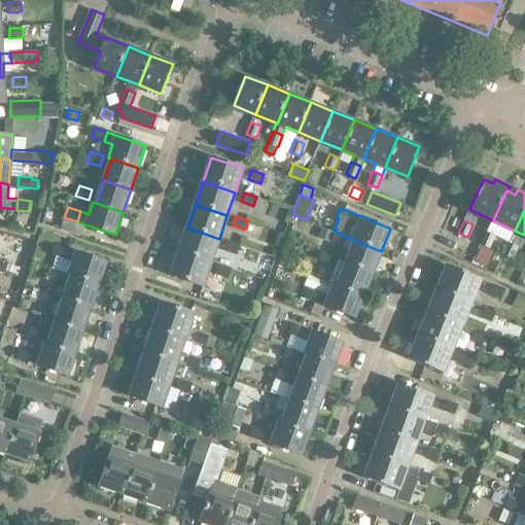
[(323,226),(319,235),(331,240),(331,241),(343,245),(347,237),(334,231),(323,226)]
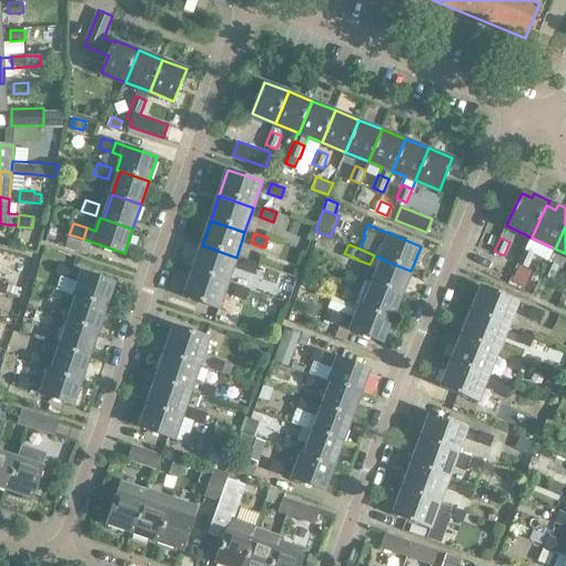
[(236,258),(202,245),(193,271),(228,282),(236,258)]
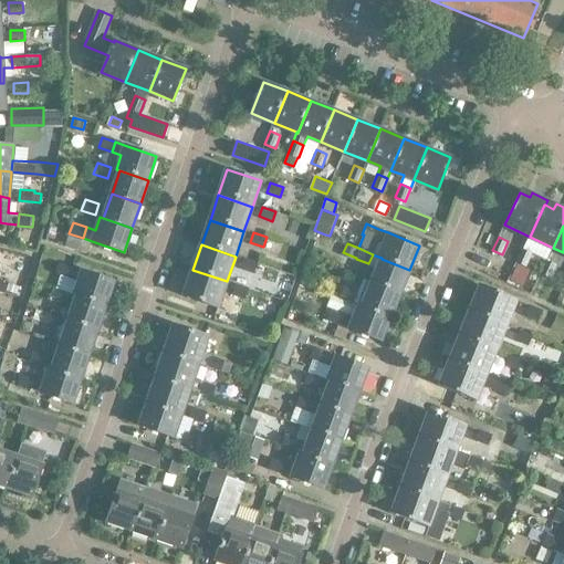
[(528,265),(533,253),(523,249),(518,261),(528,265)]
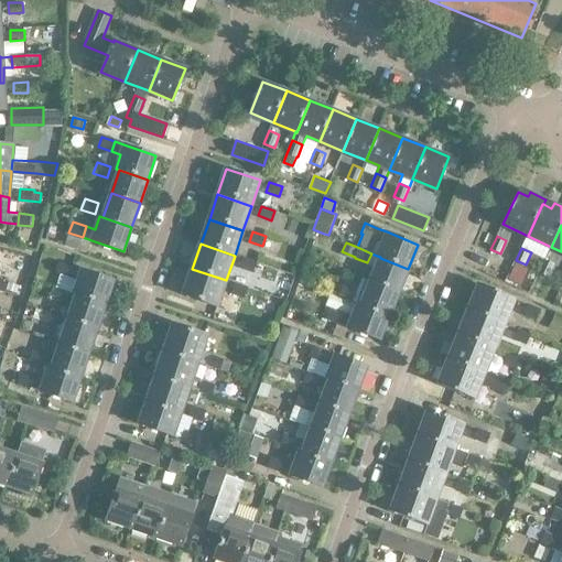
[(371,254),(367,262),(377,267),(370,280),(399,292),(408,269),(380,258),(380,257),(377,256),(371,254)]
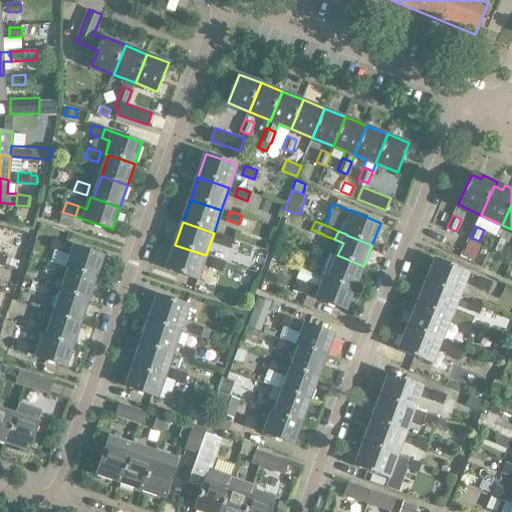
[(222,234),(219,243),(231,247),(231,245),(237,247),(239,240),(234,238),(222,234)]
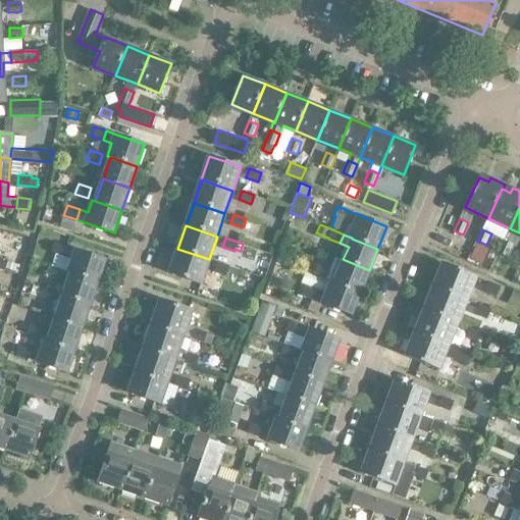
[(509,255),(514,244),(505,240),(500,251),(509,255)]
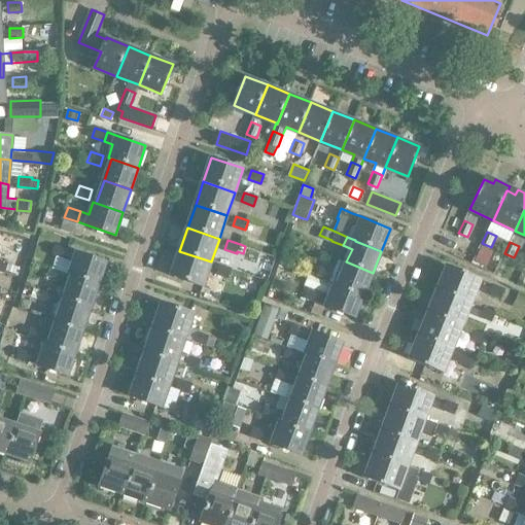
[(494,249),(491,247),(482,243),(474,259),(486,266),(494,249)]
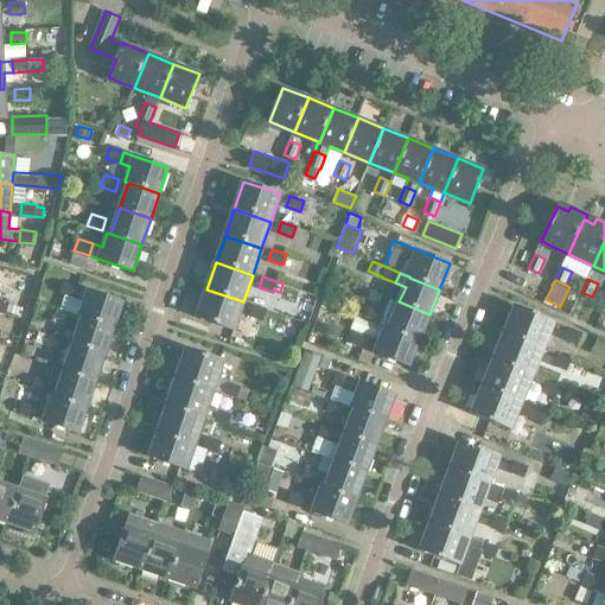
[(63,281),(61,292),(75,297),(78,287),(63,281)]
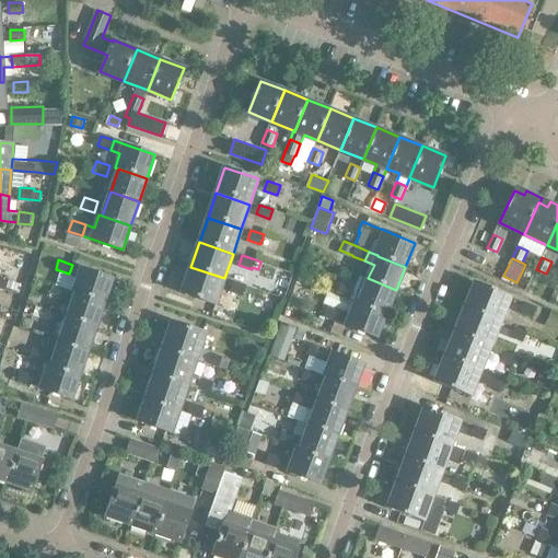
[(104,303),(113,278),(81,267),(72,291),(77,292),(76,293),(104,303)]
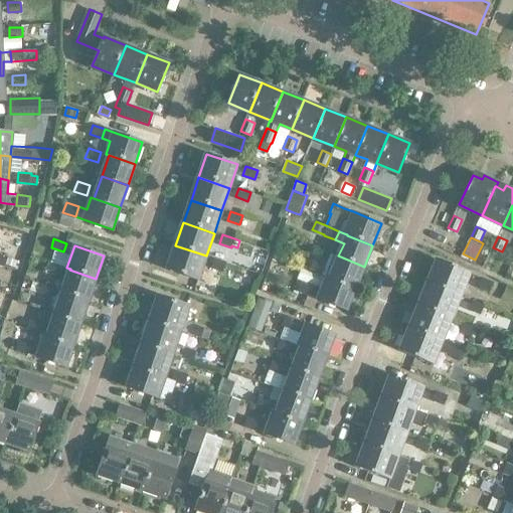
[(167,269),(198,279),(206,255),(175,245),(167,269)]
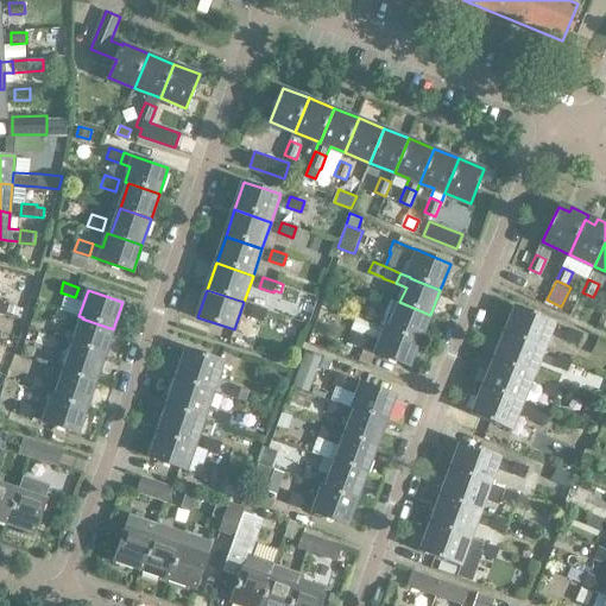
[(0,300),(0,310),(7,314),(7,311),(19,315),(21,305),(10,302),(0,300)]
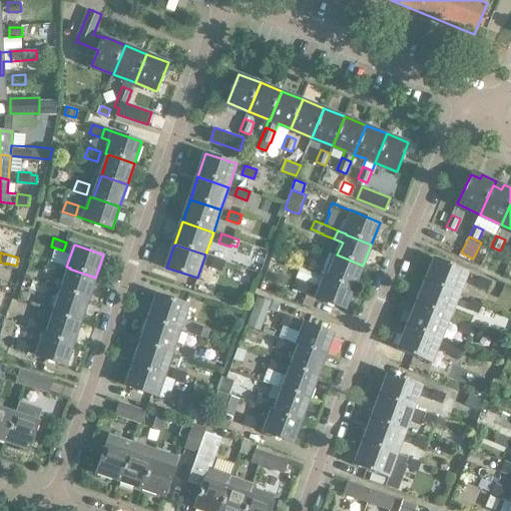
[(354,286),(363,266),(337,254),(329,276),(354,286)]
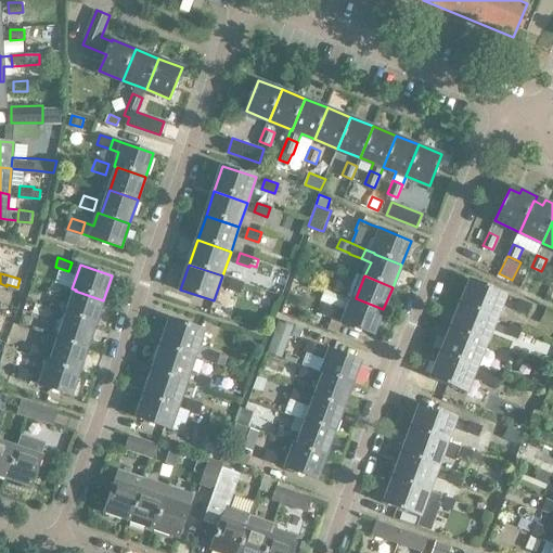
[(231,278),(228,287),(241,292),(244,282),(231,278)]
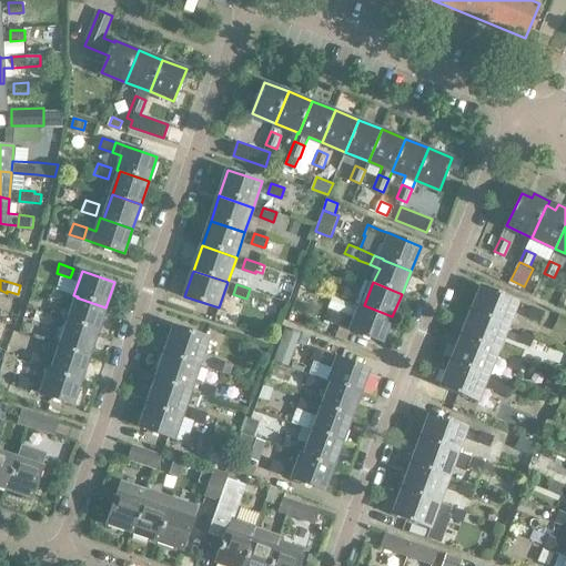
[(355,301),(360,291),(346,285),(342,295),(355,301)]
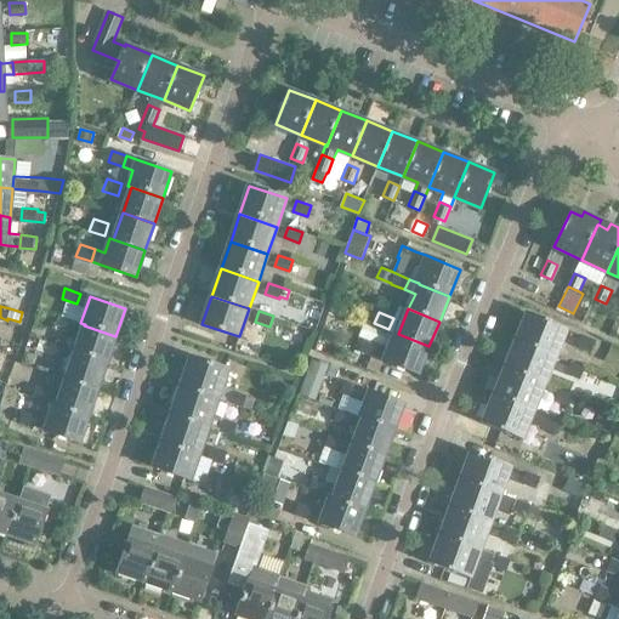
[(557,357),(568,328),(533,313),(528,325),(522,323),(515,340),(521,342),(521,341),(557,357)]
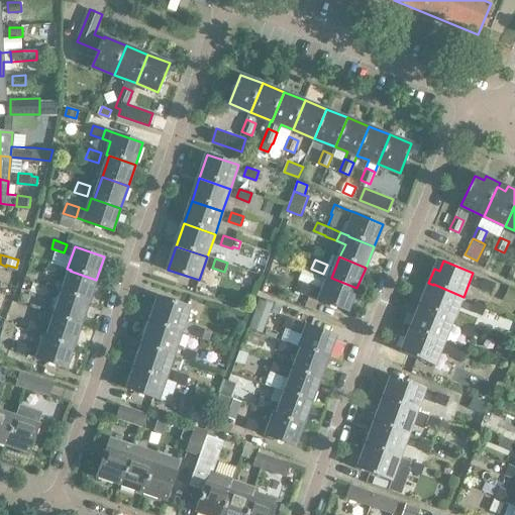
[(49,263),(46,272),(60,276),(63,267),(49,263)]
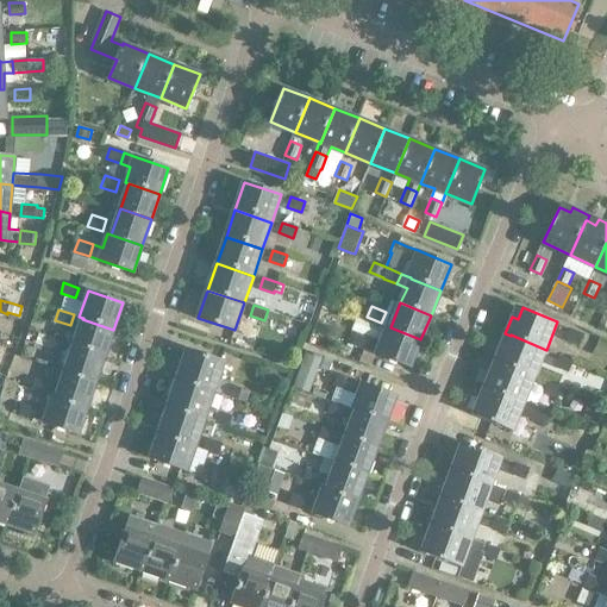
[(74,344),(105,355),(113,330),(82,319),(74,344)]
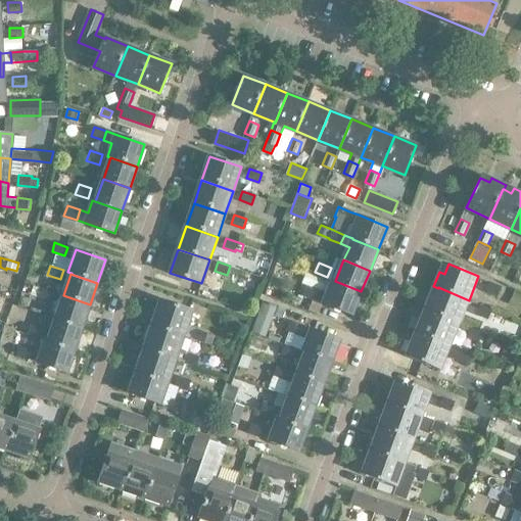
[(323,301),(351,314),(361,291),(335,281),(332,280),(323,301)]
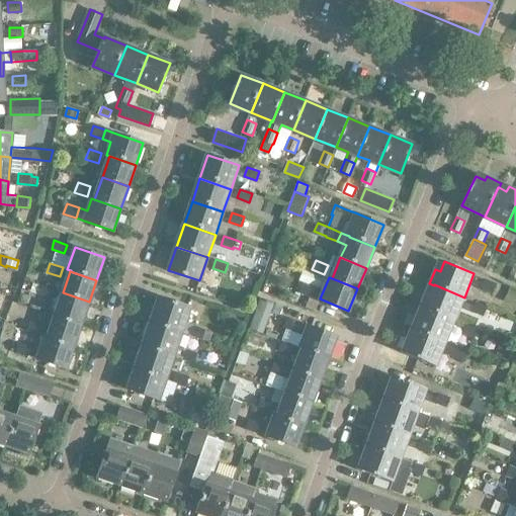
[(496,282),(485,278),(481,287),(493,291),(496,282)]
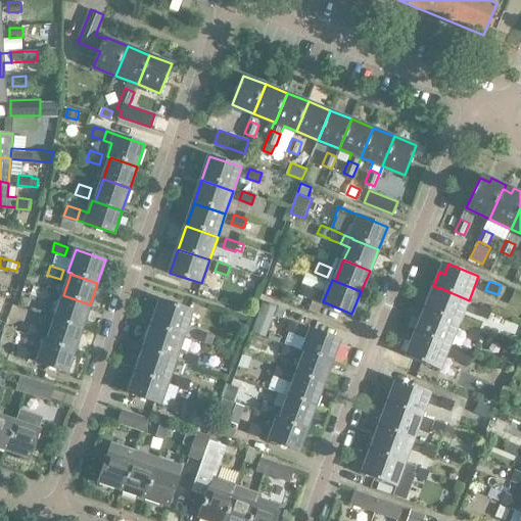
[(315,298),(319,289),(305,284),(302,293),(315,298)]
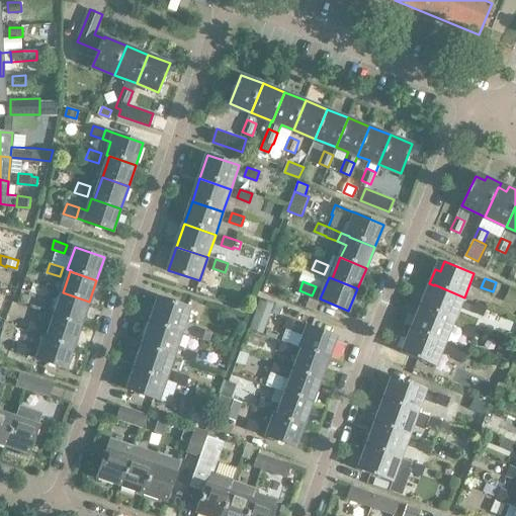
[(33,283),(31,291),(52,298),(55,290),(33,283)]
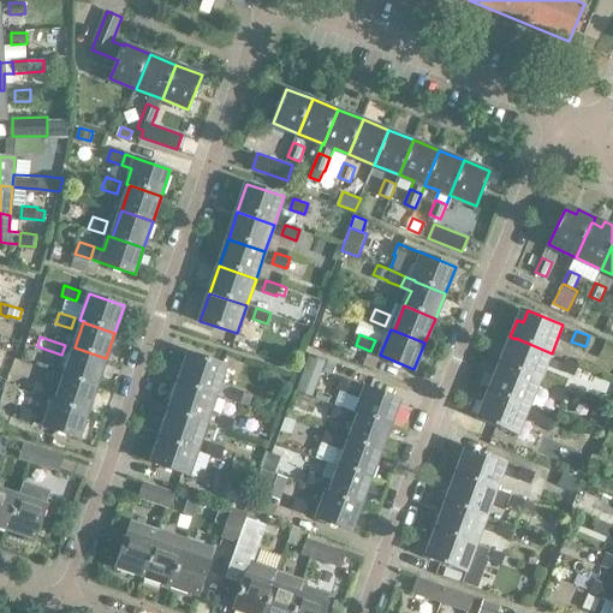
[(516,338),(516,339),(512,349),(506,346),(499,364),(505,365),(541,380),(552,353),(516,338)]
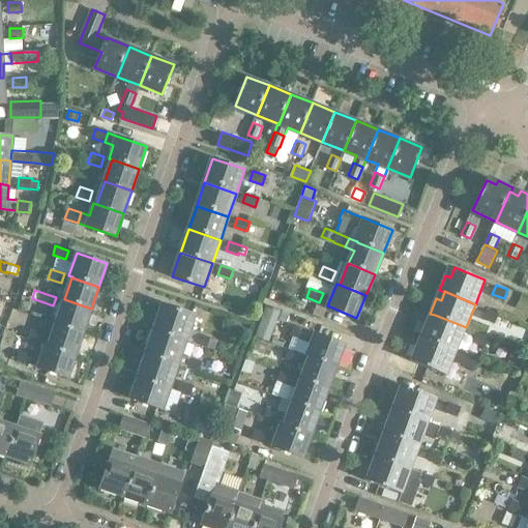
[(57,322),(84,331),(91,309),(64,299),(57,322)]
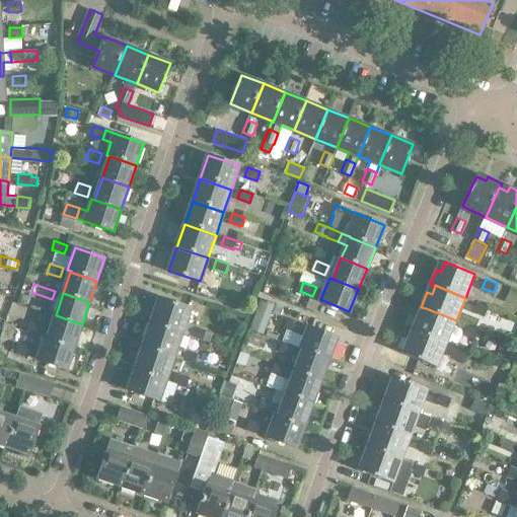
[(159,297),(151,321),(182,331),(190,335),(193,324),(186,322),(191,308),(159,297)]
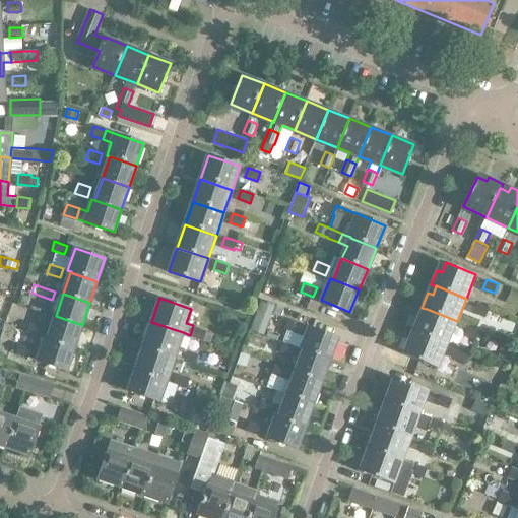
[(262,300),(259,309),(272,314),(275,305),(262,300)]
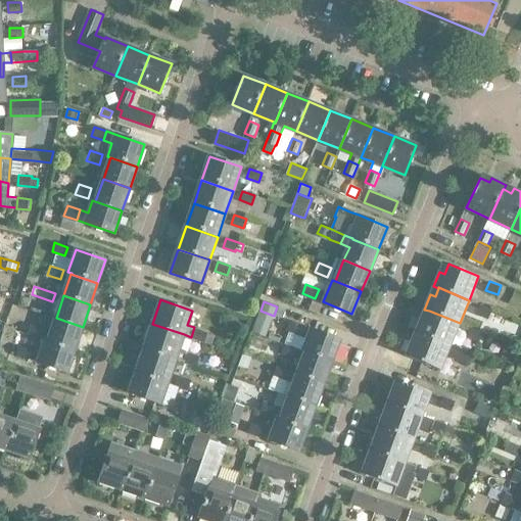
[(491,310),(479,304),(476,314),(487,318),(491,310)]
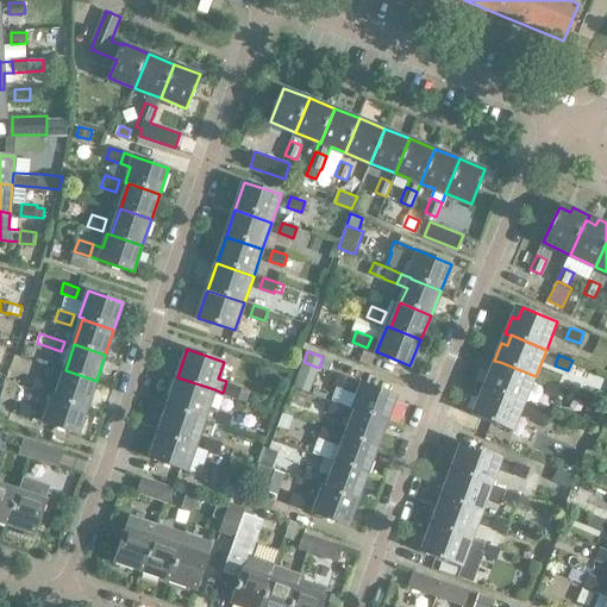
[(325,356),(321,365),(331,369),(333,358),(325,356)]
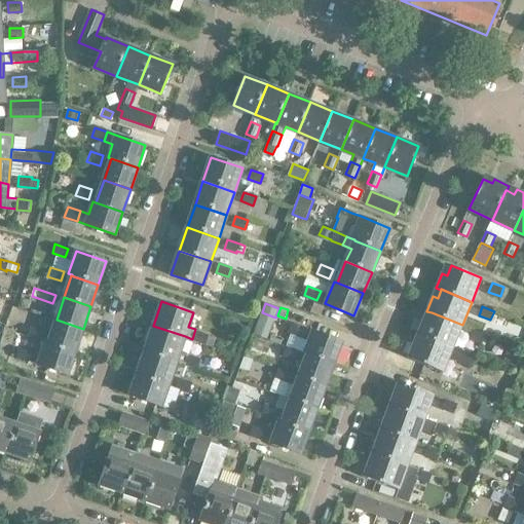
[(432,312),(428,321),(423,320),(417,334),(422,336),(422,335),(453,347),(462,325),(432,312)]
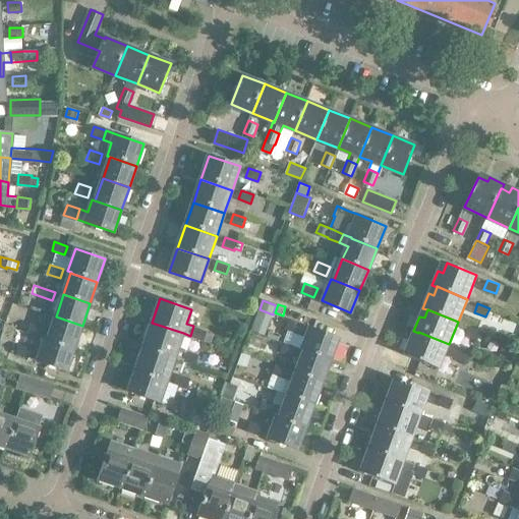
[(48,339),(74,347),(82,326),(56,316),(48,339)]
